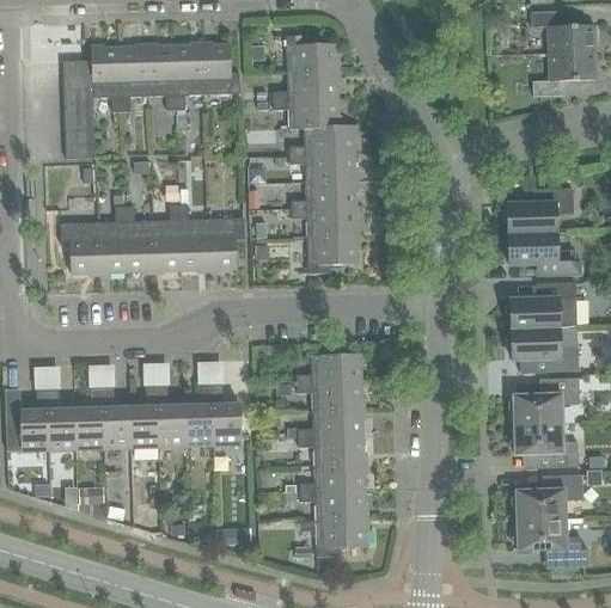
[(548,25),(549,53),(596,51),(594,24),(561,24),(561,10),(531,11),(531,26),(548,25)]
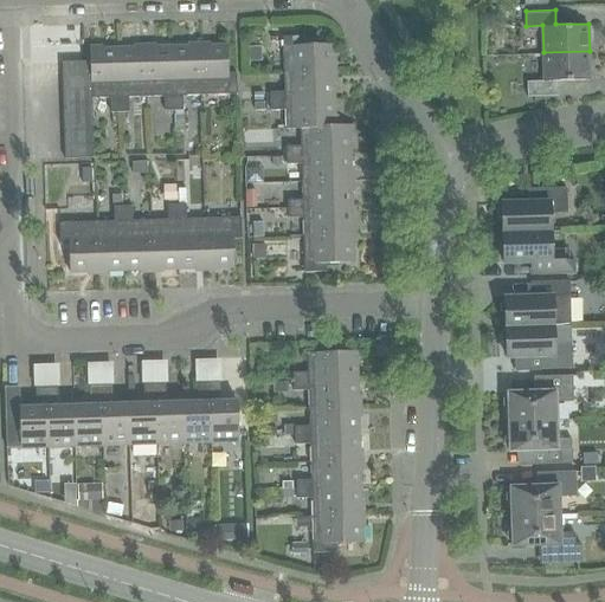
[(283,36),(284,72),(334,70),(333,41),(304,43),(304,34),(283,36)]
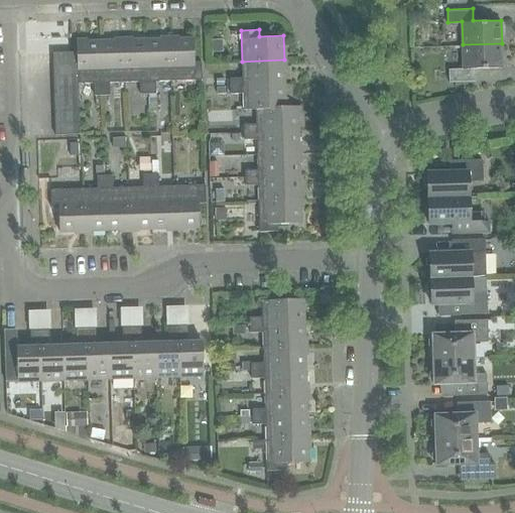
[(194,36),(169,37),(171,80),(203,79),(202,60),(195,60),(194,36)]
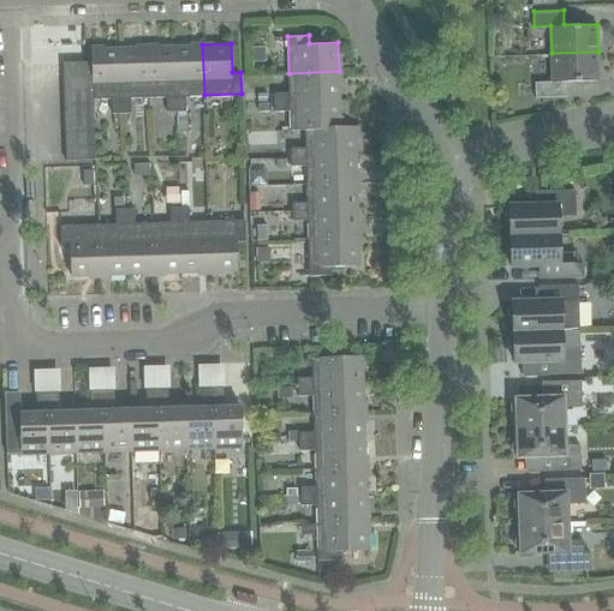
[(174,45),(148,46),(149,96),(167,95),(167,111),(177,111),(174,45)]
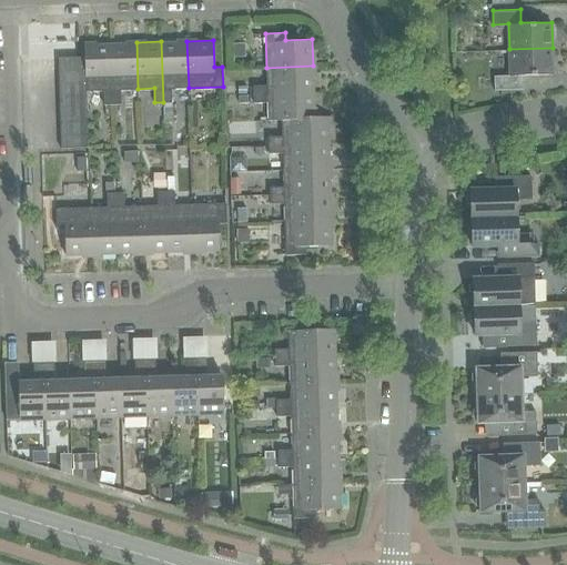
[(186,41),(161,41),(163,102),(172,101),(171,88),(189,88),(186,41)]
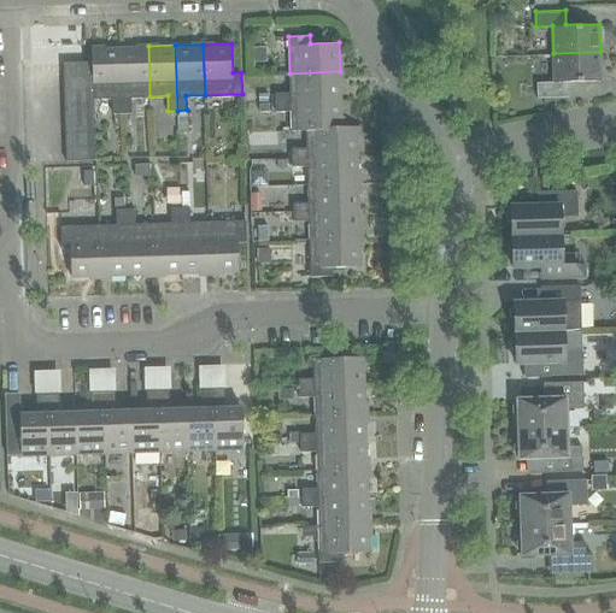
[(148,46),(121,47),(123,112),(132,112),(132,96),(150,96),(148,46)]
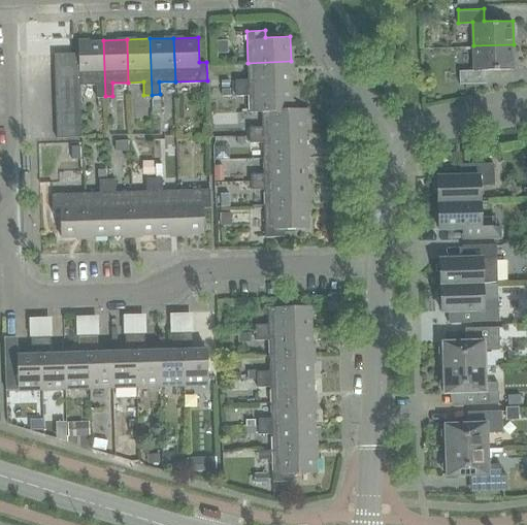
[(229,51),(229,39),(219,39),(219,52),(229,51)]
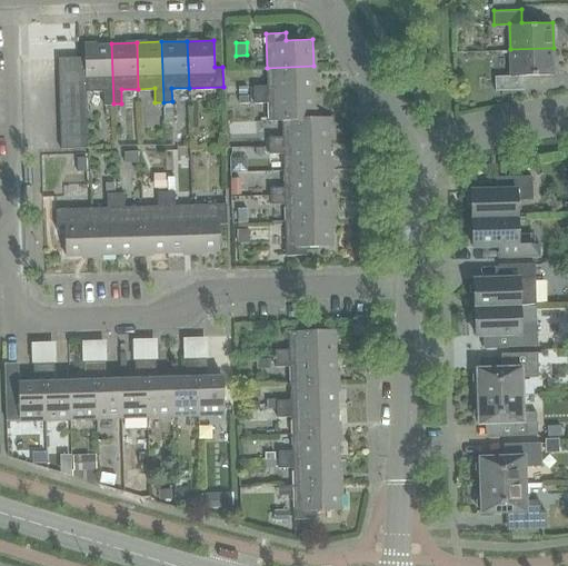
[(113,103),(111,43),(85,43),(85,56),(86,68),(87,81),(87,90),(105,90),(105,103),(113,103)]
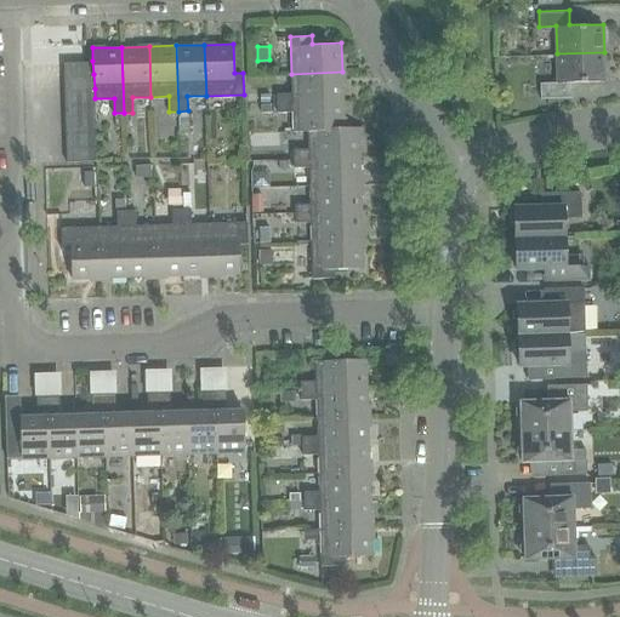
[(604,52),(557,53),(558,80),(540,81),(541,97),(572,96),(572,81),(606,80),(604,52)]
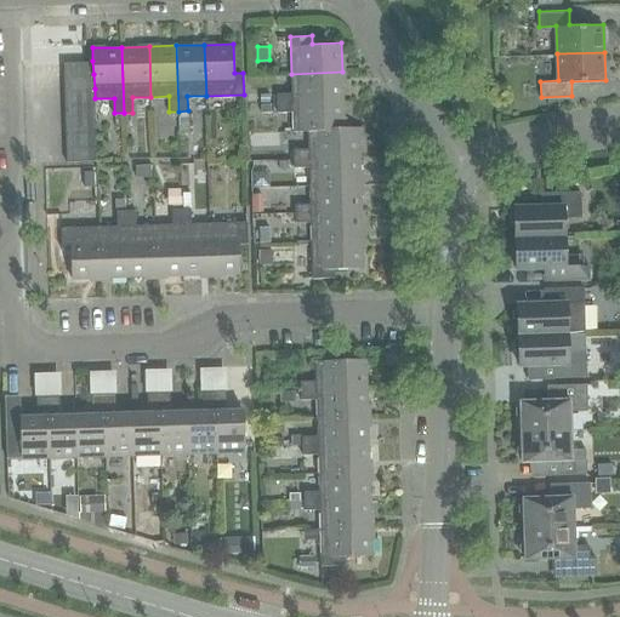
[(63,61),(64,75),(94,74),(92,61),(63,61)]
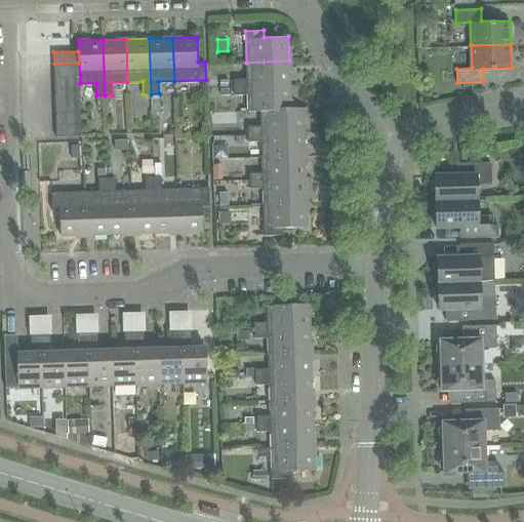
[(290,84),(289,61),(246,63),(246,78),(234,78),(234,86),(290,84)]
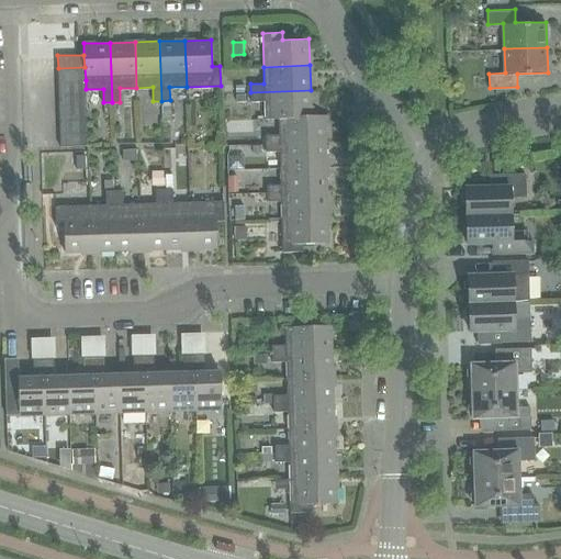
[(58,68),(58,81),(86,80),(85,67),(58,68)]
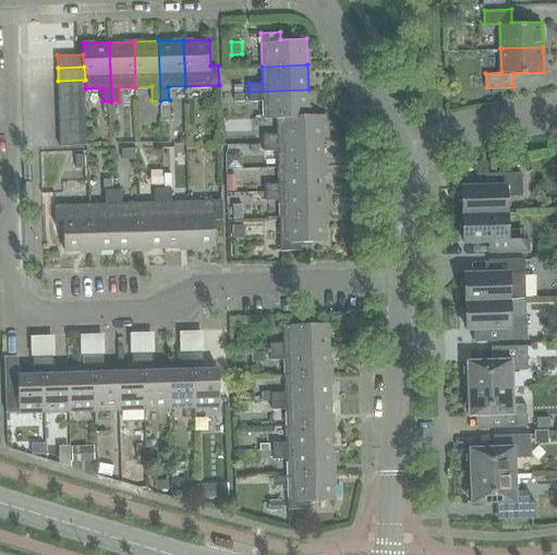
[(58,81),(59,93),(85,93),(85,88),(85,80),(58,81)]
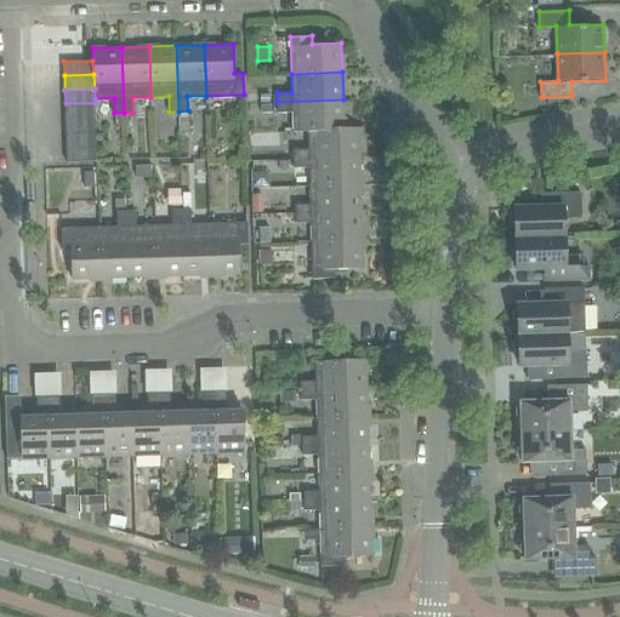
[(343,126),(343,100),(277,102),(278,110),(293,110),(293,130),(308,130),(343,126)]
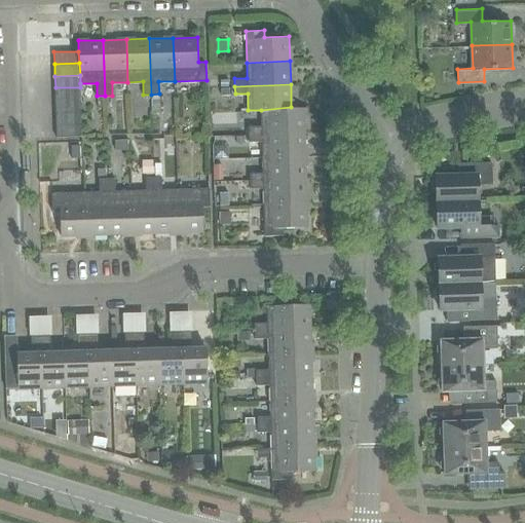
[(80,87),(55,87),(55,100),(80,99),(80,87)]
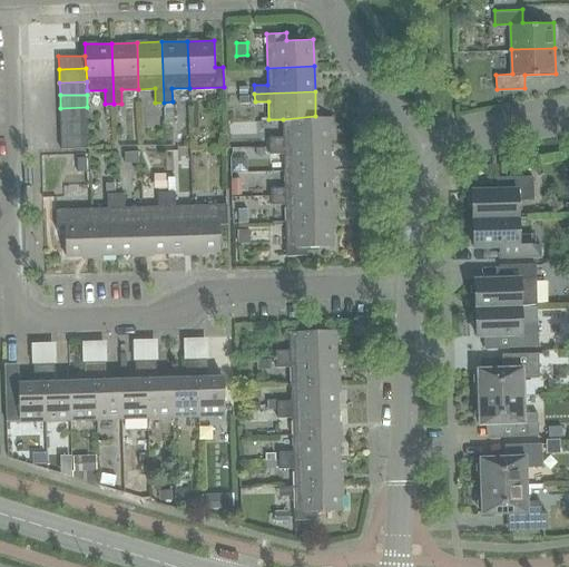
[(175,106),(165,106),(165,120),(175,119),(175,106)]
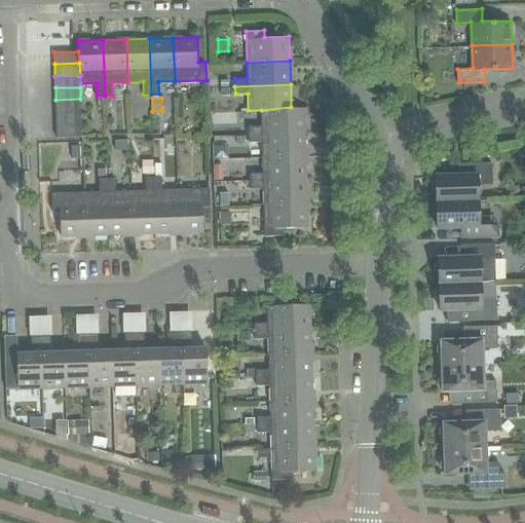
[(55,100),(55,112),(81,111),(80,99),(55,100)]
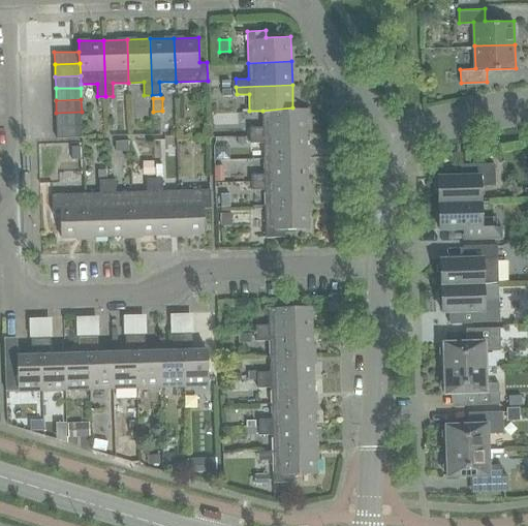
[(250,126),(250,133),(307,131),(306,107),(292,107),(262,111),(262,125),(250,126)]
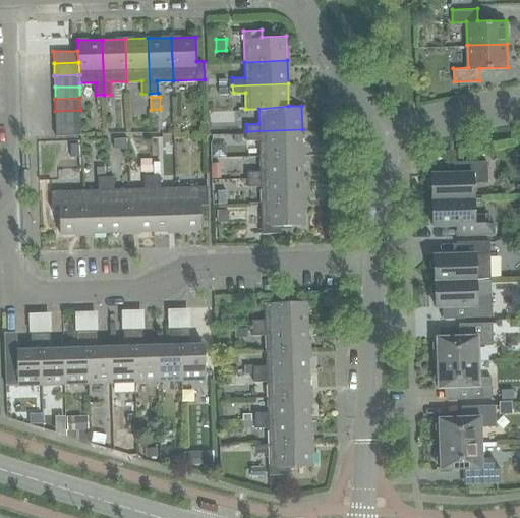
[(80,110),(55,111),(56,122),(80,122),(80,110)]
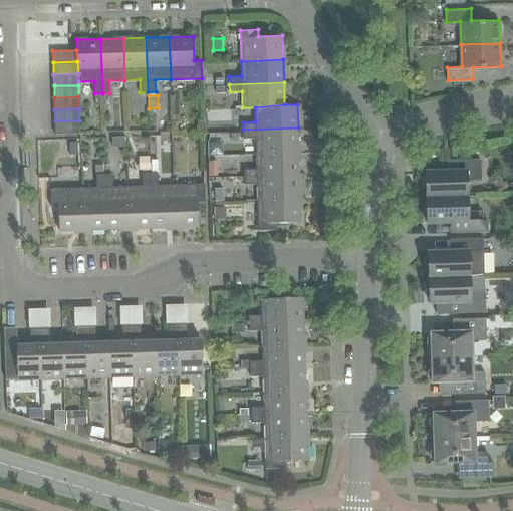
[(79,120),(55,120),(55,133),(79,132),(79,120)]
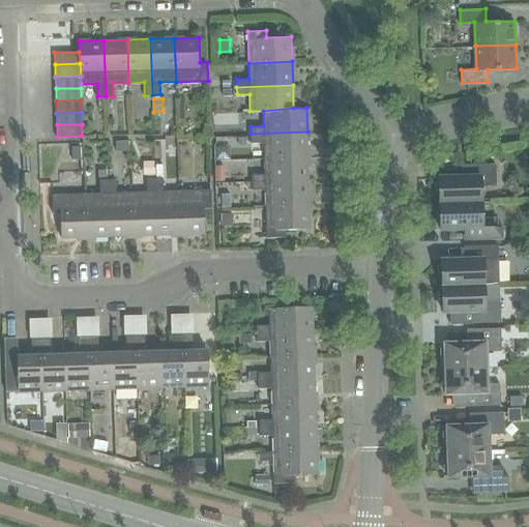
[(264,141),(264,157),(307,155),(307,132),(251,134),(251,142),(264,141)]
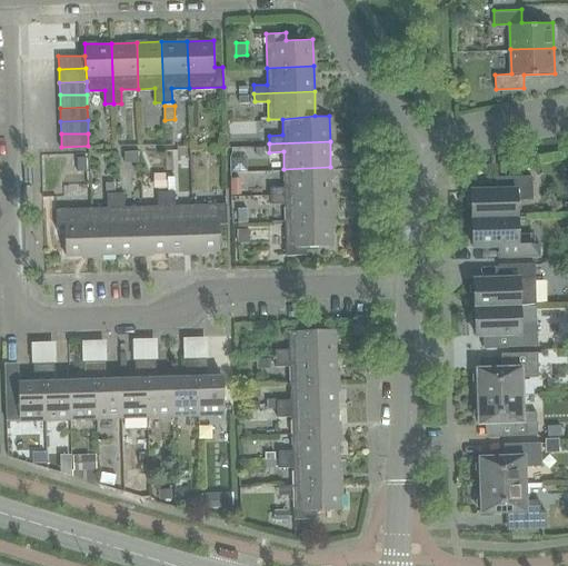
[(139,149),(125,150),(125,159),(139,158),(139,149)]
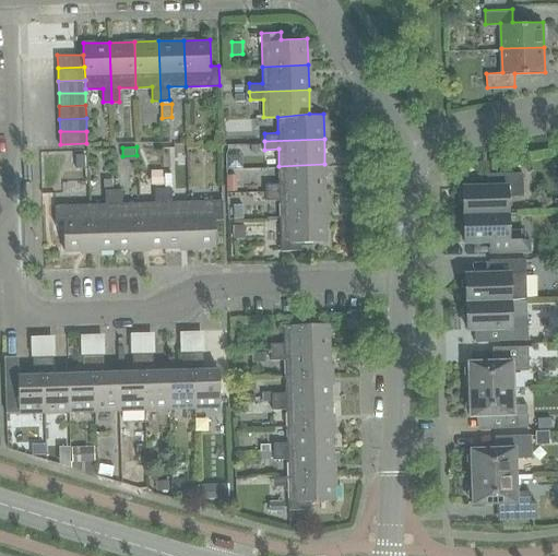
[(84,167),(84,153),(75,153),(75,167),(84,167)]
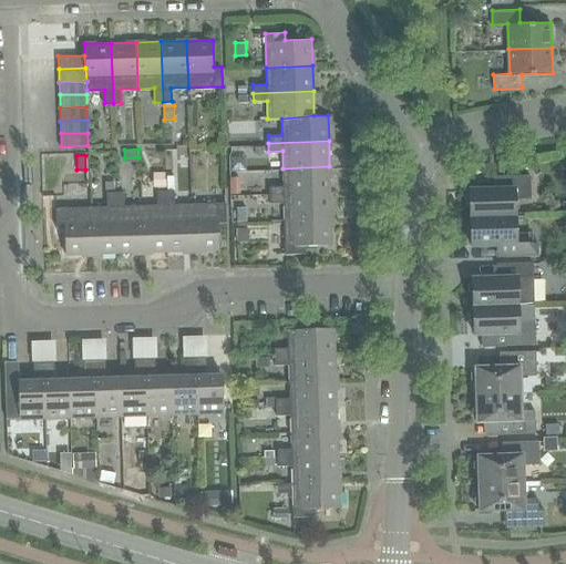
[(269,185),(269,194),(330,192),(329,166),(283,168),(284,185),(269,185)]
